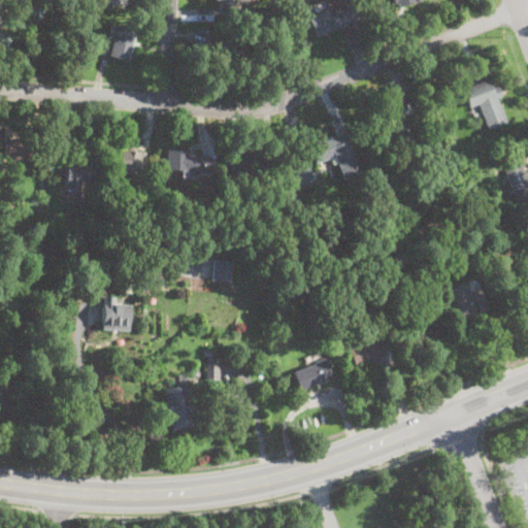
[(248,0),(248,3),(241,3),(241,10),(220,10),(220,0),(248,0)]
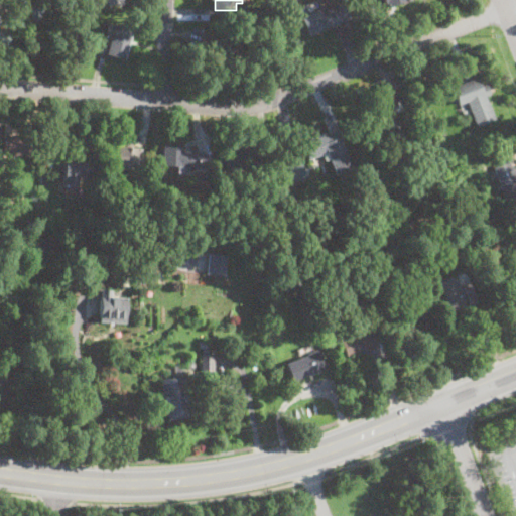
[(44,4),(41,20),(29,18),(32,2),(44,4)]
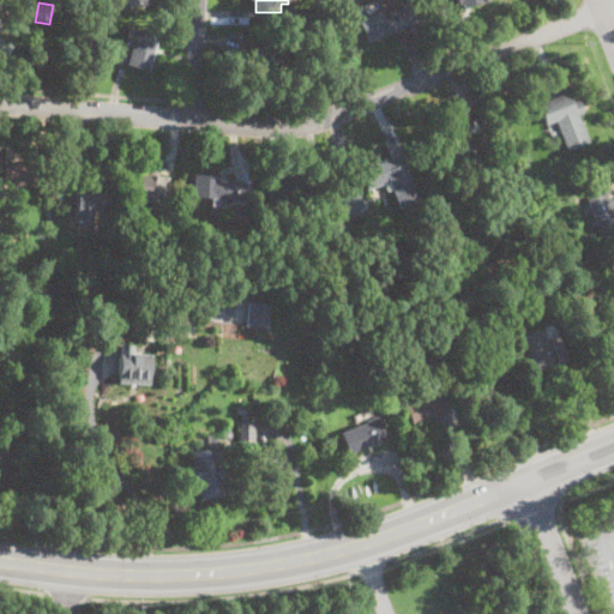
[(410,5),(417,22),(368,42),(359,20),(385,10),(387,14),(410,5)]
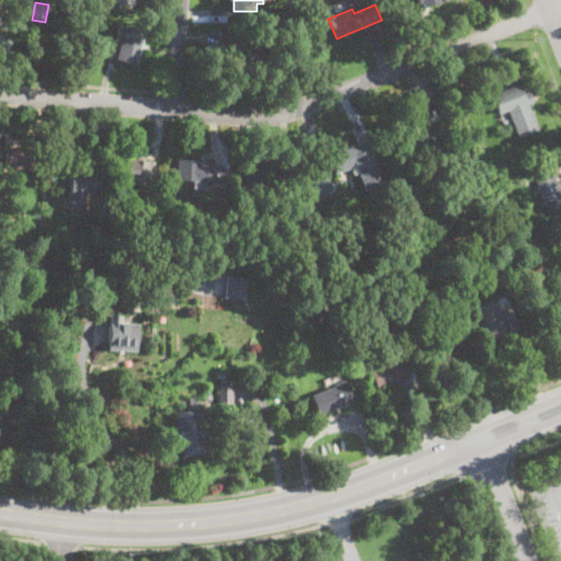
[(419,20),(419,18),(422,14),(425,10),(425,6),(428,4),(428,9),(427,11),(424,15),(419,20)]
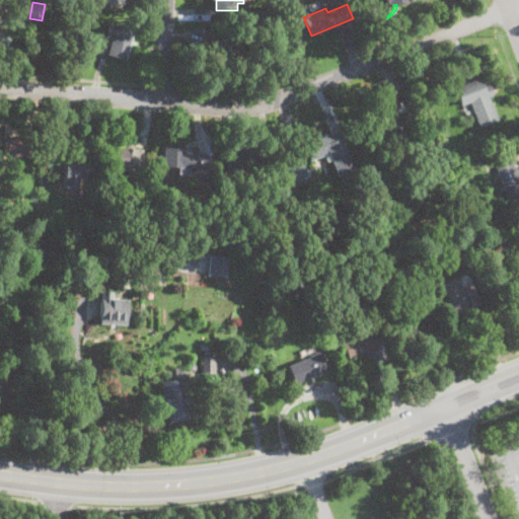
[(125,60),(106,55),(115,24),(134,30),(125,60)]
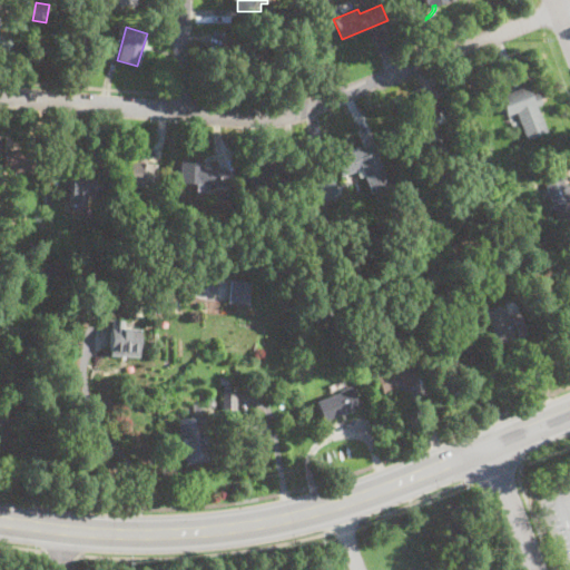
[(0,30),(12,38),(1,57),(0,56),(0,30)]
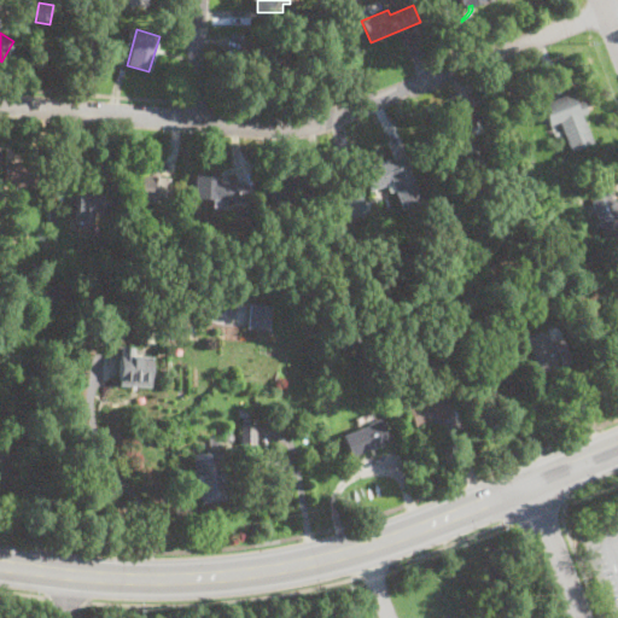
[(269,47),(270,41),(284,45),(281,51),(291,53),(285,74),(263,69),(262,74),(244,69),(246,60),(239,58),(244,41),(269,47)]
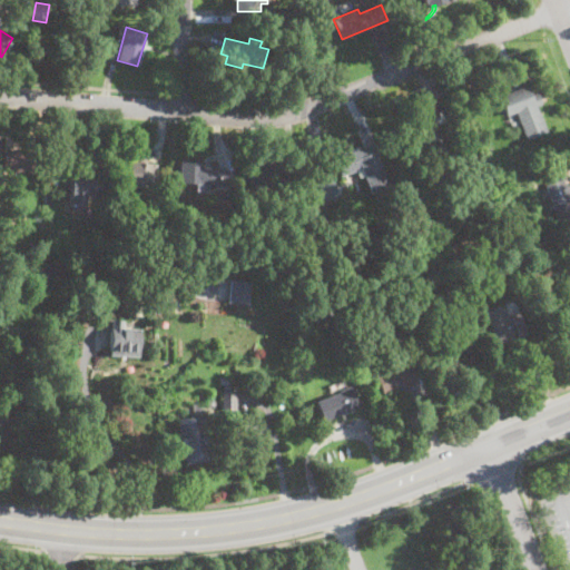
[(526,138),(510,98),(530,90),(546,130),(526,138)]
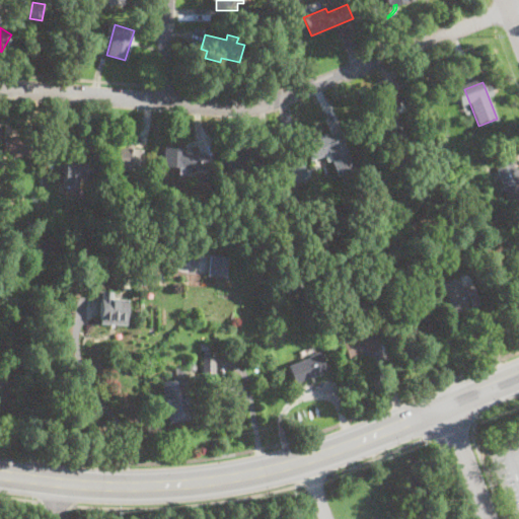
[(344,147),(310,160),(303,143),(337,130),(344,147)]
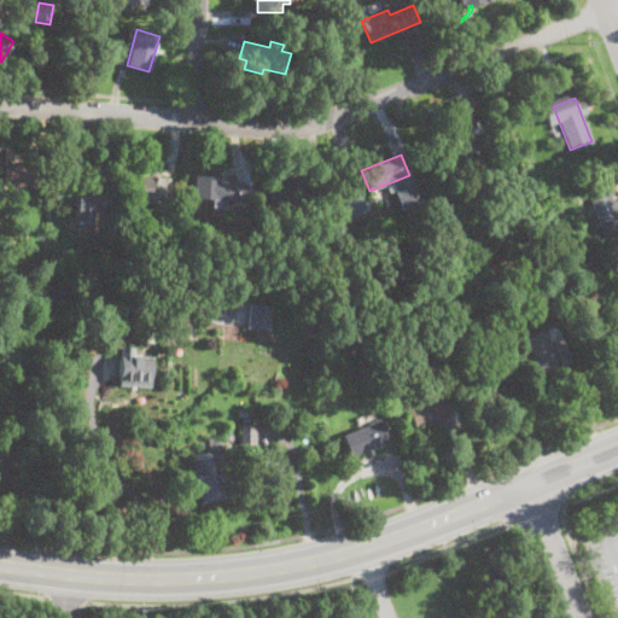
[(35,164),(34,187),(3,185),(4,162),(35,164)]
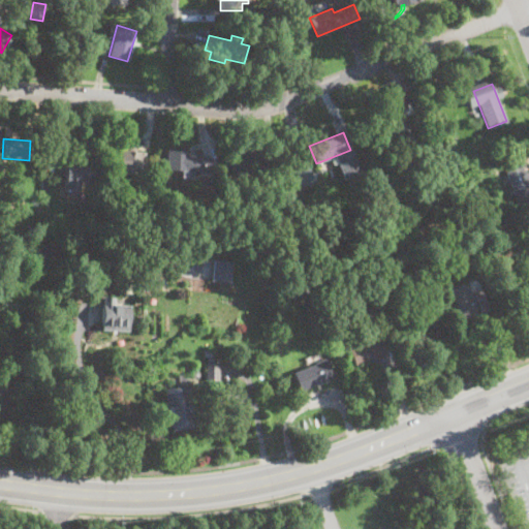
[(515,151),(506,153),(504,145),(512,143),(515,151)]
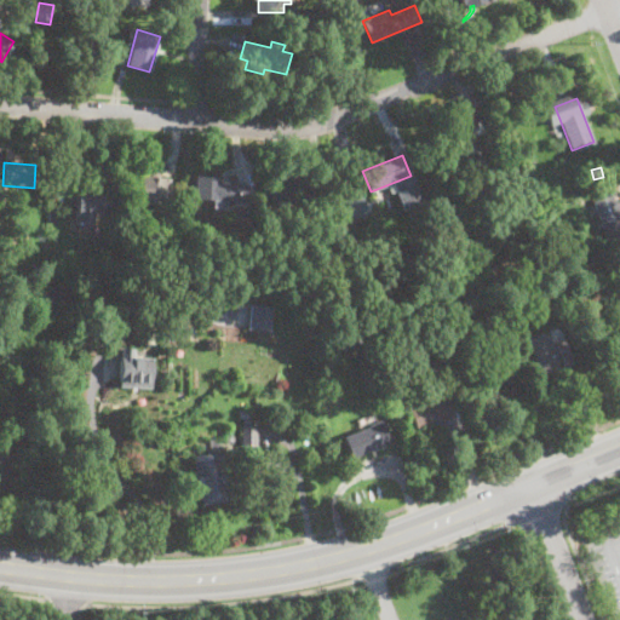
[(170,205),(145,201),(145,199),(138,199),(142,172),(173,177),(170,205)]
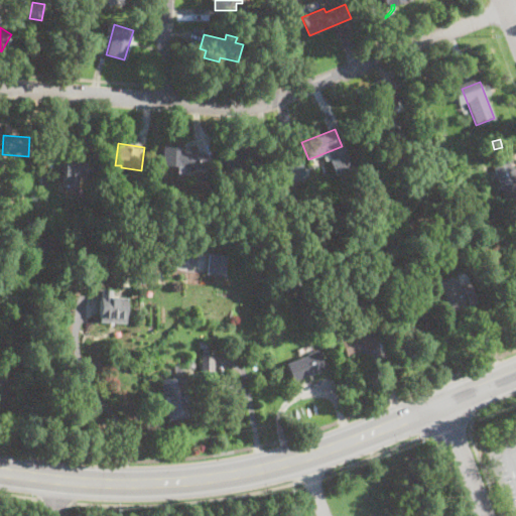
[(211,153),(210,169),(186,168),(186,173),(161,172),(163,145),(200,148),(199,152),(211,153)]
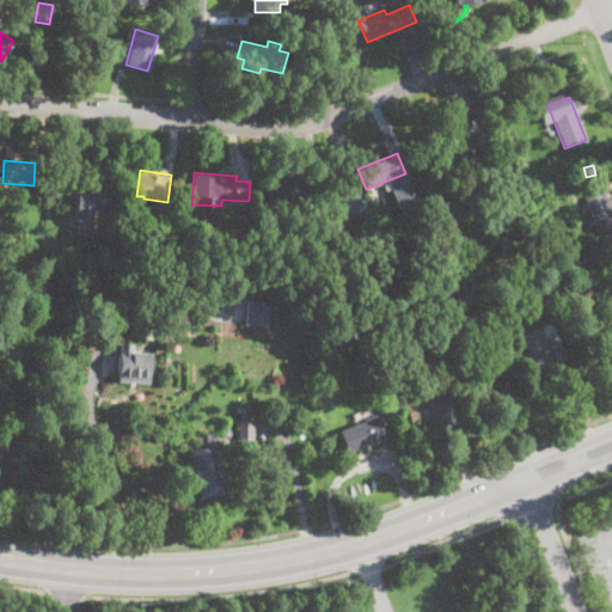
[(285,177),(286,183),(312,181),(314,200),(262,204),(261,179),(285,177)]
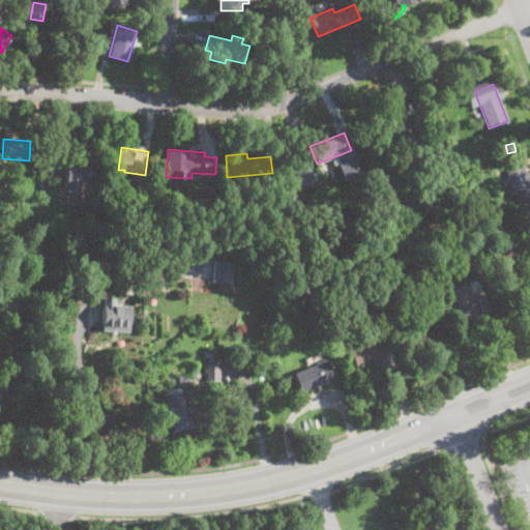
[(82,160),(81,163),(89,164),(89,182),(80,182),(80,193),(64,192),(65,163),(76,163),(76,159),(82,160)]
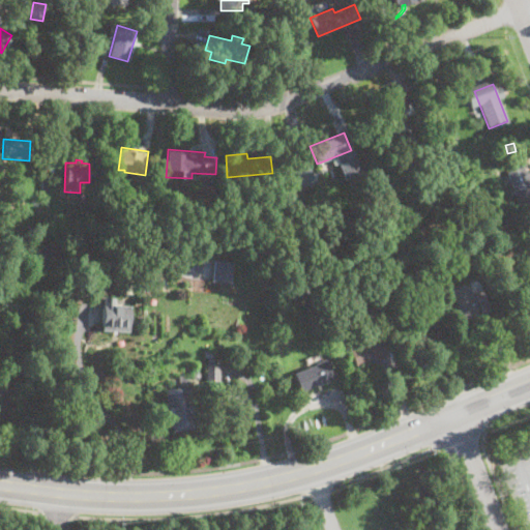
[(529,179),(529,200),(520,205),(506,171),(524,164),(529,179)]
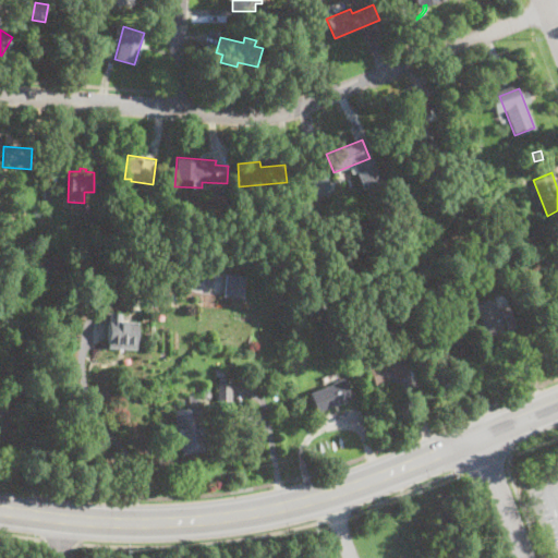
[(314,198),(306,181),(326,173),(332,192),(314,198)]
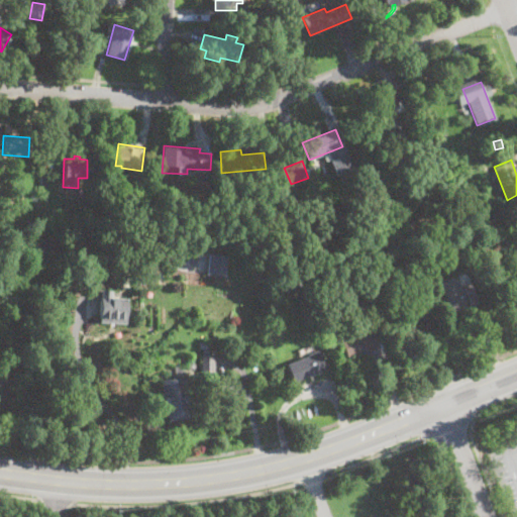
[(119,244),(109,245),(109,237),(119,237),(119,244)]
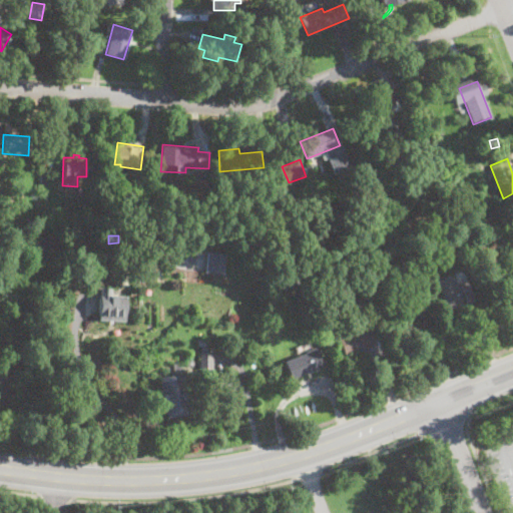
[(225,254),(223,275),(205,273),(208,252),(225,254)]
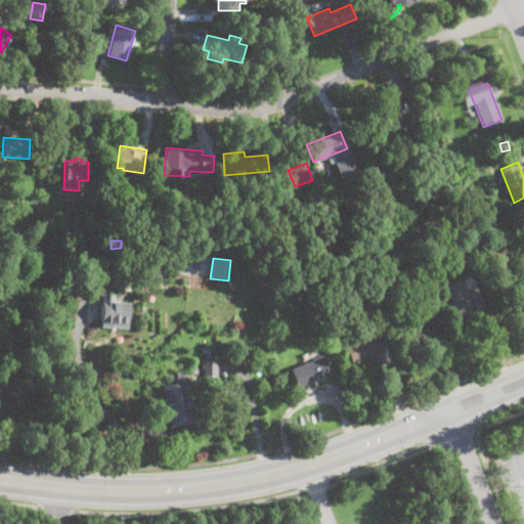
[(421,272),(407,276),(403,263),(417,259),(421,272)]
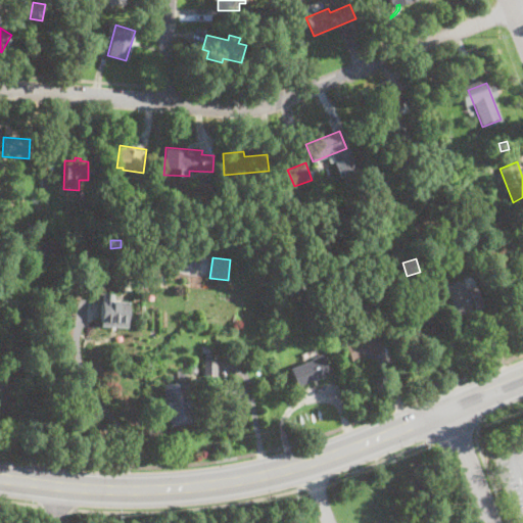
[(131,281),(131,289),(122,289),(122,280),(131,281)]
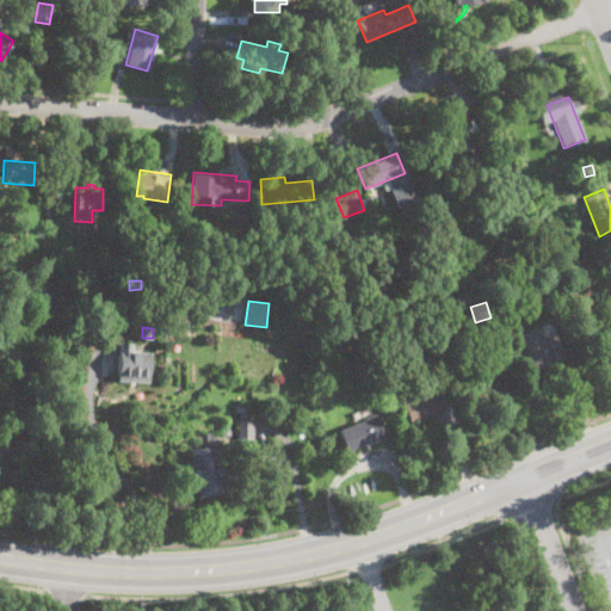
[(541,327),(545,339),(557,334),(566,357),(556,360),(550,346),(548,347),(551,357),(532,365),(519,335),(541,327)]
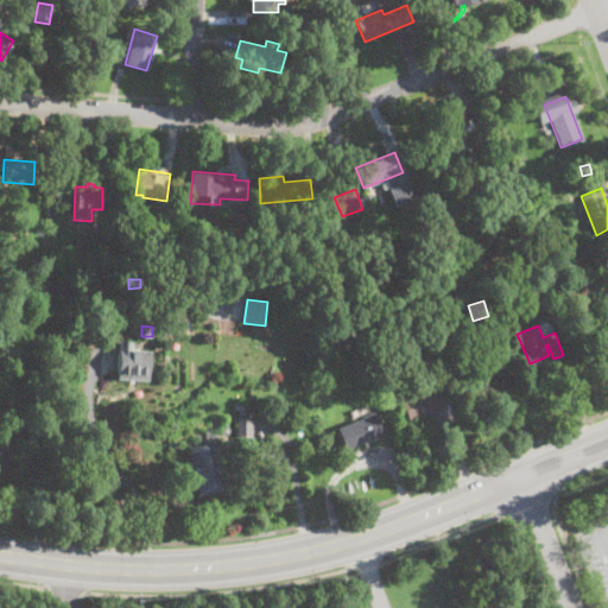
[(425,337),(410,342),(407,331),(423,328),(425,337)]
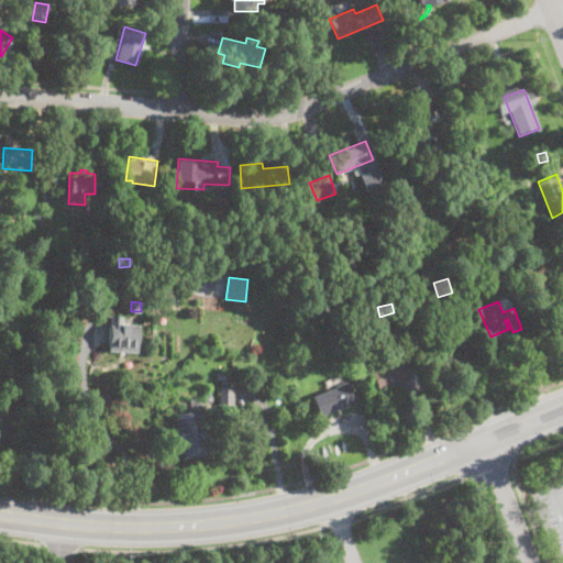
[(315,315),(307,316),(305,308),(312,306),(315,315)]
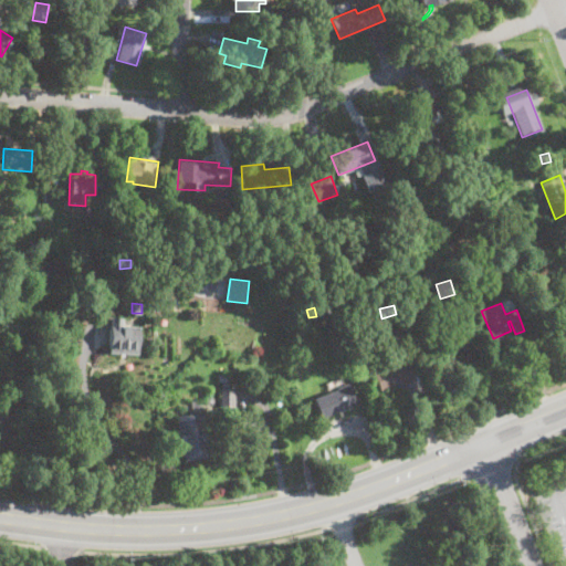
[(139,327),(138,355),(109,353),(112,318),(122,318),(122,326),(139,327)]
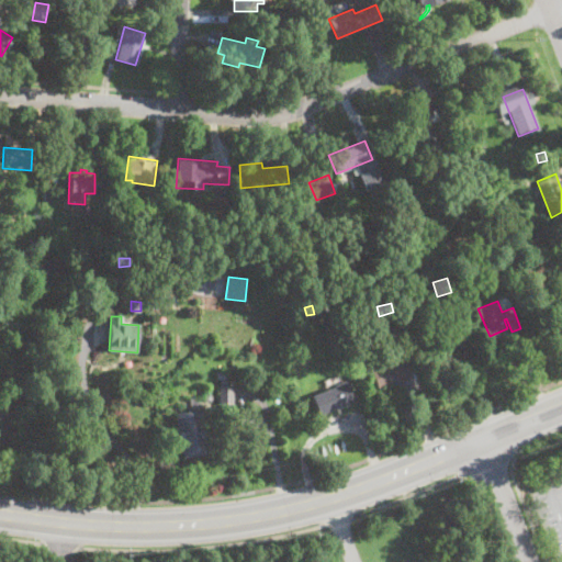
[(395,359),(396,363),(403,361),(409,378),(395,383),(395,382),(378,389),(370,369),(395,359)]
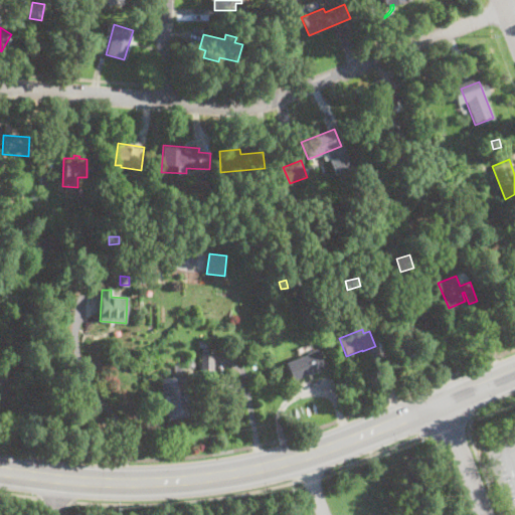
[(317,371),(293,380),(287,363),(318,351),(325,368),(317,371)]
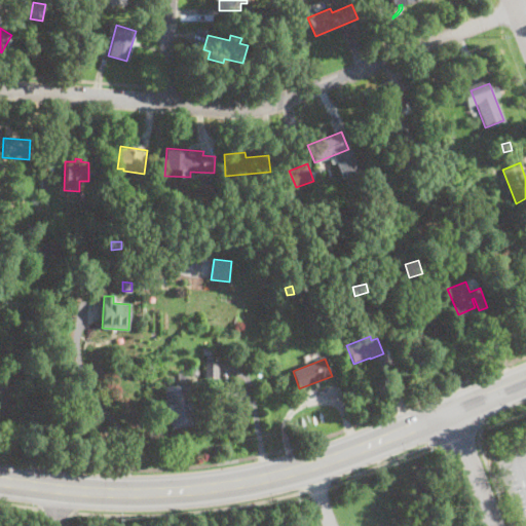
[(217,379),(205,379),(205,363),(218,363),(217,379)]
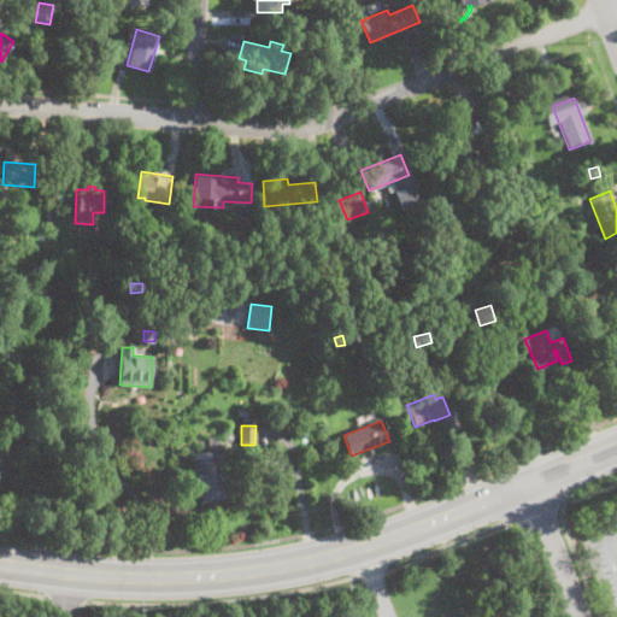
[(51,451),(48,462),(39,459),(41,450),(51,451)]
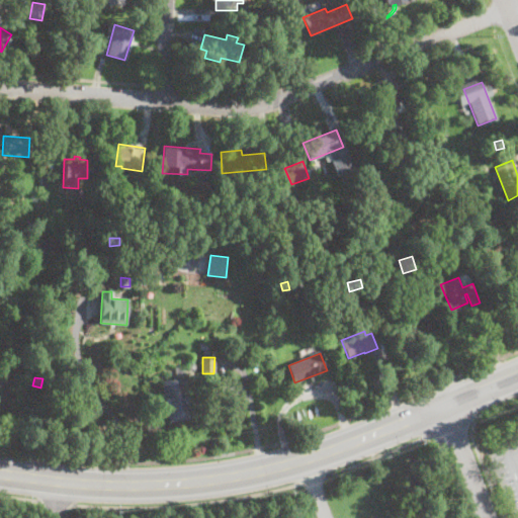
[(190,420),(165,422),(162,380),(186,378),(190,420)]
